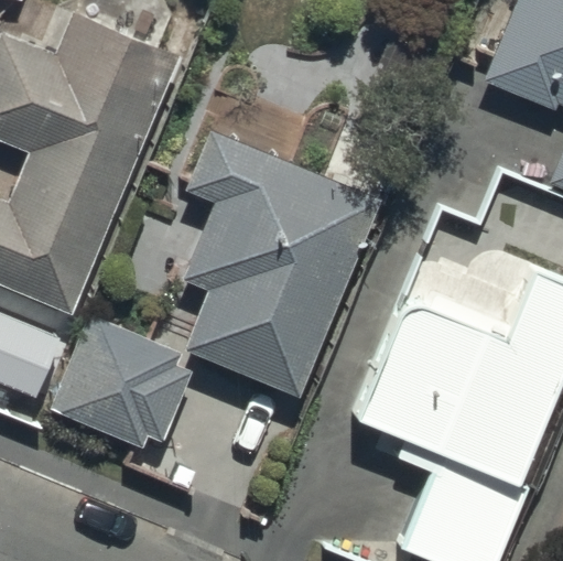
[(562,149),(549,184),(562,190),(562,0),(517,0),(484,82),(555,112),(559,105),(562,106),(562,149)]
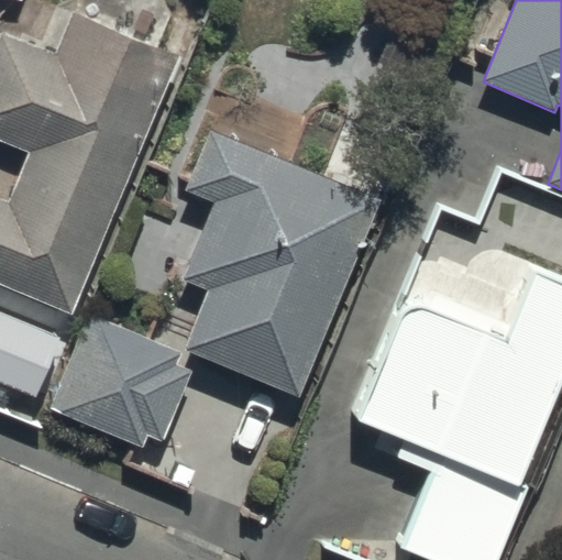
[(179,57),(72,13),(55,54),(0,31),(0,141),(28,153),(8,202),(0,199),(0,285),(73,316),(179,57)]
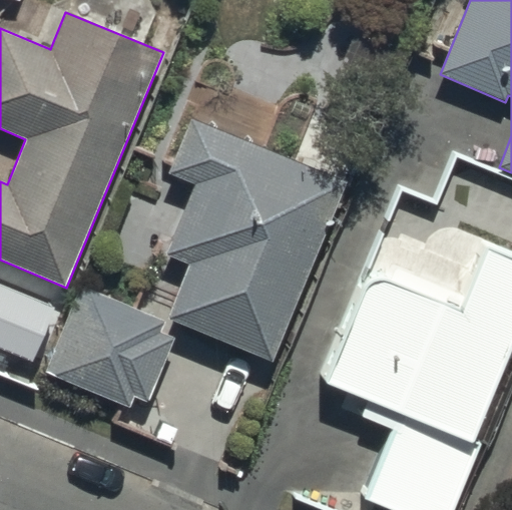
[(347,181),(191,118),(168,173),(193,183),(164,255),(188,265),(166,320),(273,363),(347,181)]
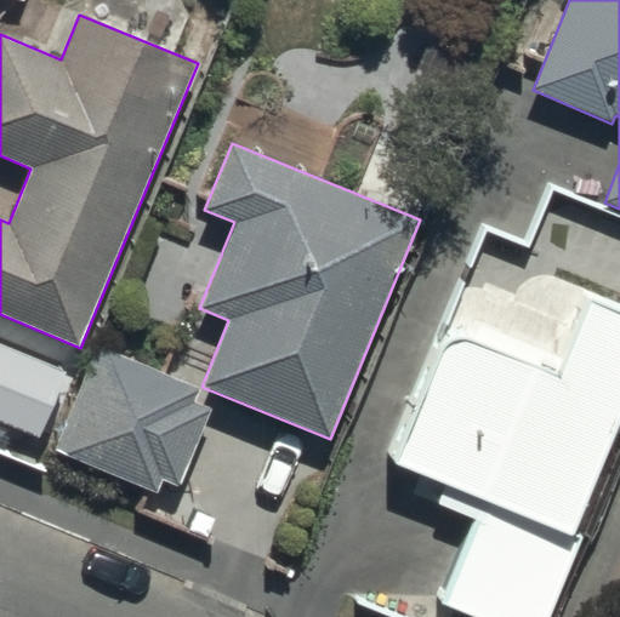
[(441,606),(466,616),(549,616),(581,537),(574,535),(619,422),(619,312),(587,300),(557,376),(467,340),(460,340),(454,341),(447,343),(442,349),(394,468),(444,489),(437,506),(475,521),(441,606)]
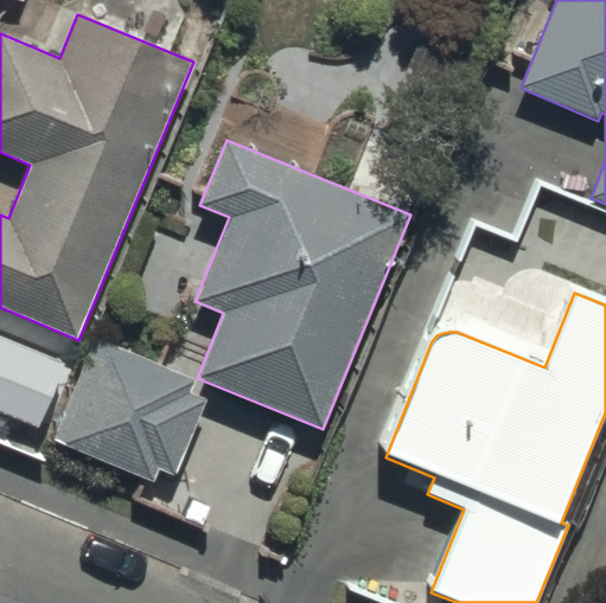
[(189,374),(96,337),(52,441),(154,483),(159,470),(176,478),(209,398),(184,387),(189,374)]
